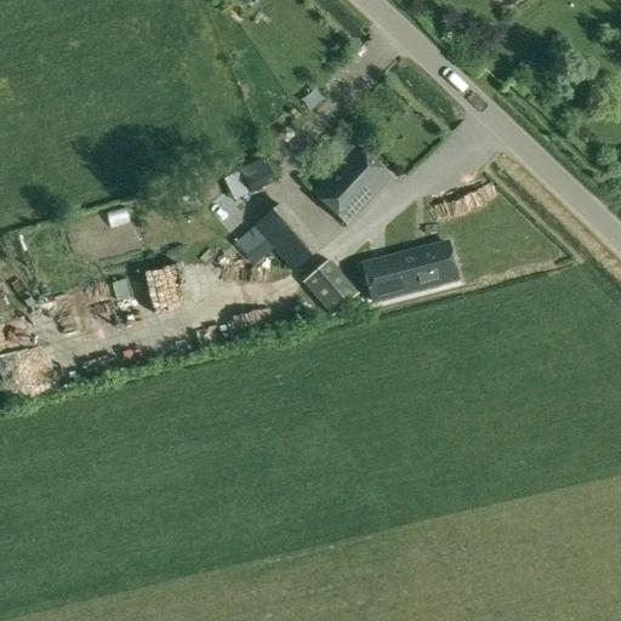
[(355,148),(313,195),(348,227),(391,180),(355,148)]
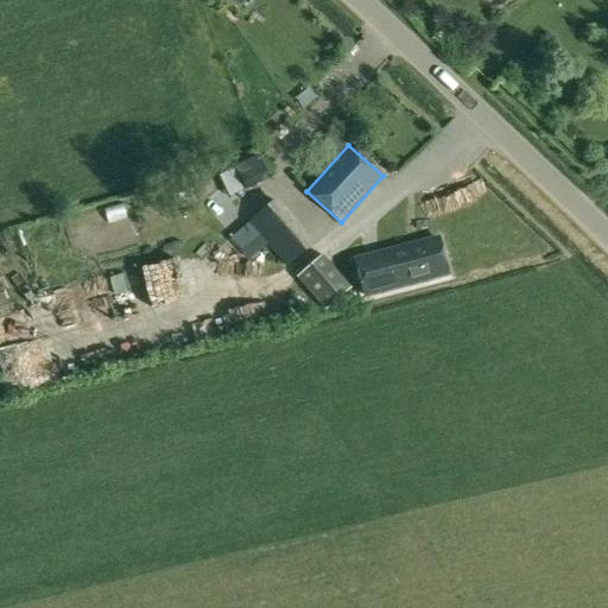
[(247,195),(273,182),(261,159),(236,172),(247,195)]
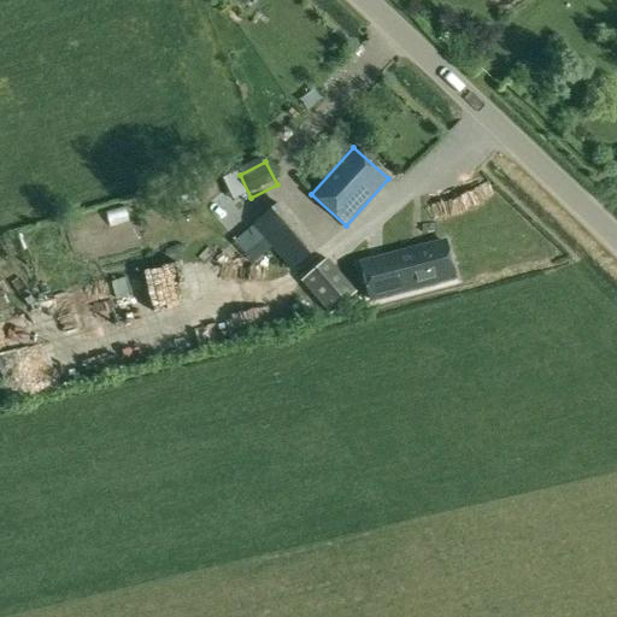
[(280,203),(252,228),(291,274),(319,248),(280,203)]
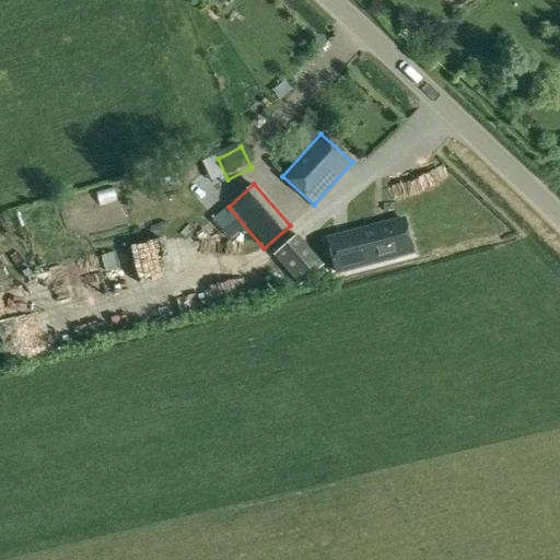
[(351,237),(350,234),(326,241),(335,272),(359,266),(357,256),(366,253),(370,264),(412,253),(404,220),(361,231),(362,234),(351,237)]
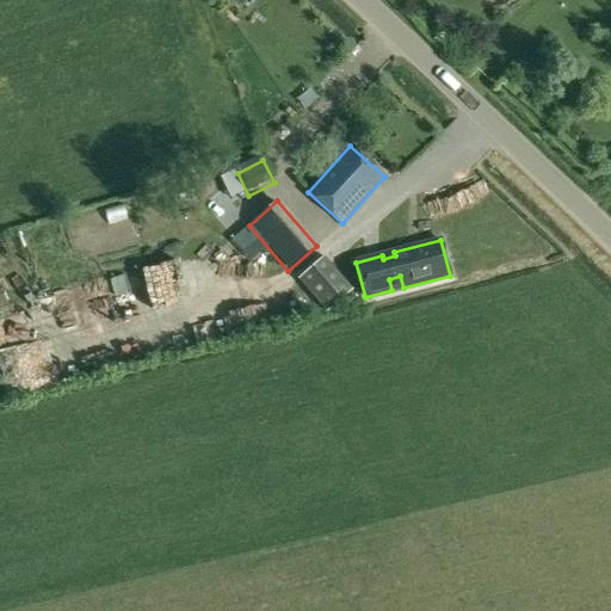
[(325,257),(298,279),(328,314),(355,290),(325,257)]
